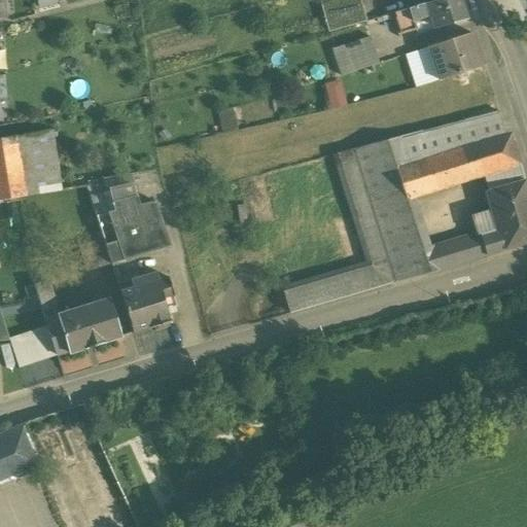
[(357,0),(320,0),(324,14),(359,4),(357,0)]
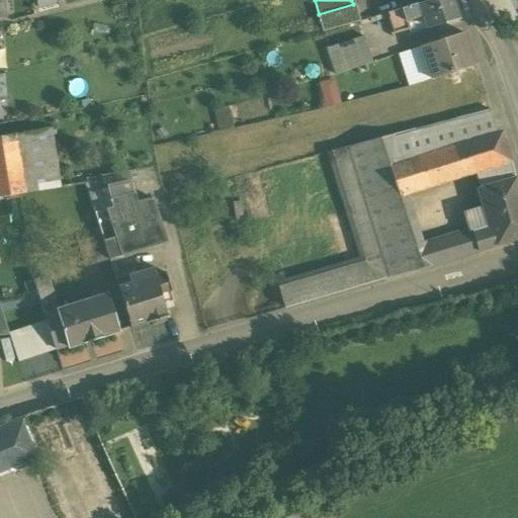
[(451,0),(431,0),(420,3),(426,28),(458,19),(451,0)]
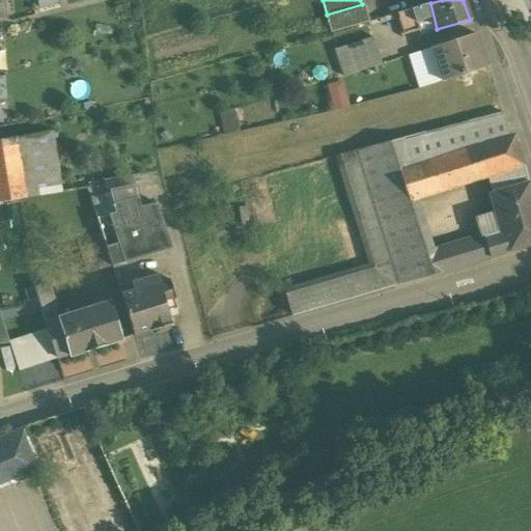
[(362,4),(327,15),(332,31),(367,22),(362,4)]
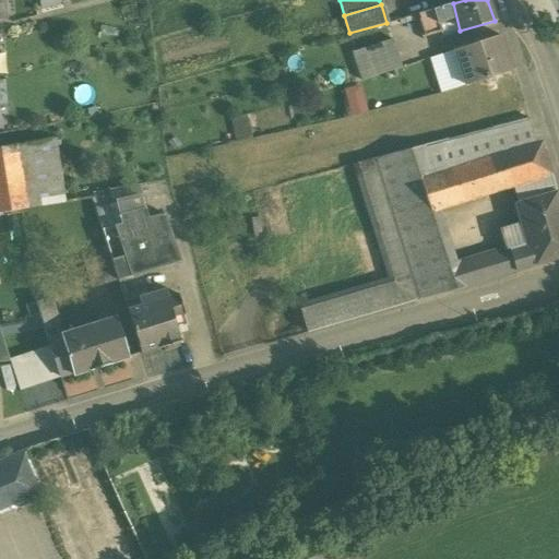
[(432,9),(416,13),(423,35),(439,31),(432,9)]
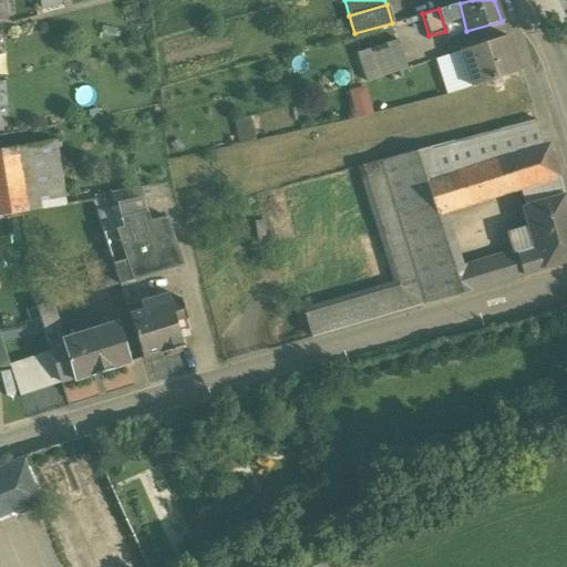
[(517,70),(506,37),(460,51),(472,86),(492,80),(519,71),(519,70),(517,70)]
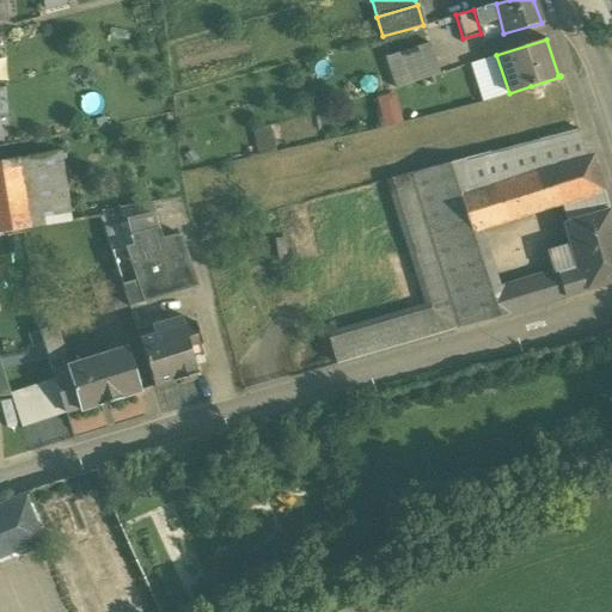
[(385,59),(395,89),(439,74),(429,43),(385,59)]
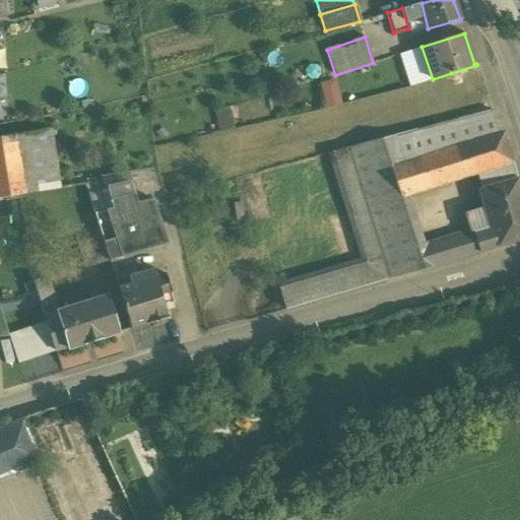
[(476,65),(451,73),(458,101),(459,103),(485,95),(476,65)]
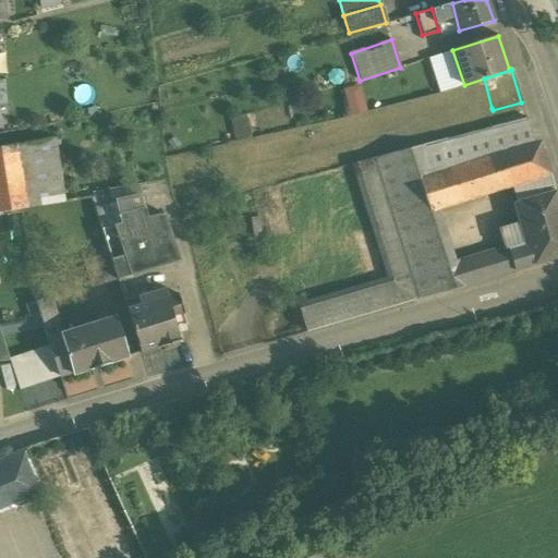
[(340,88),(347,116),(365,111),(359,84),(340,88)]
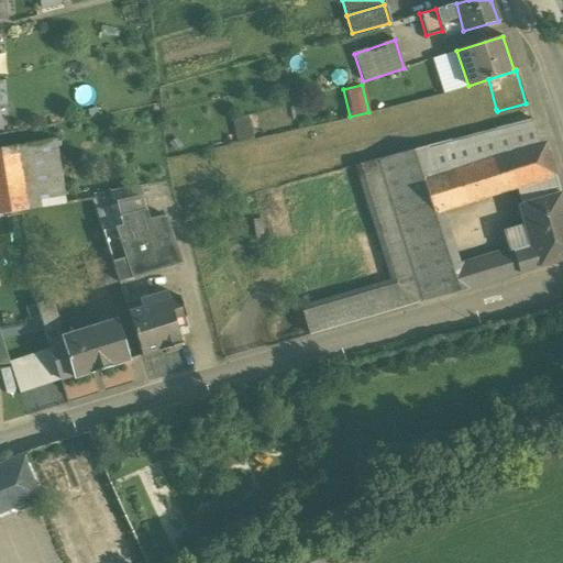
[(526,103),(497,111),(496,109),(490,112),(492,118),(496,130),(531,121),(526,103)]
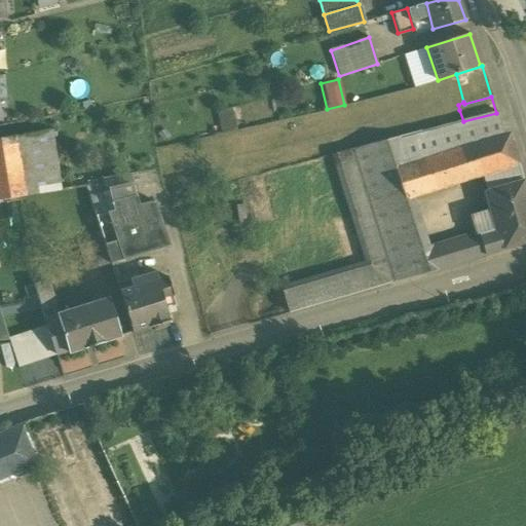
[(231,109),(218,111),(221,130),(234,128),(231,109)]
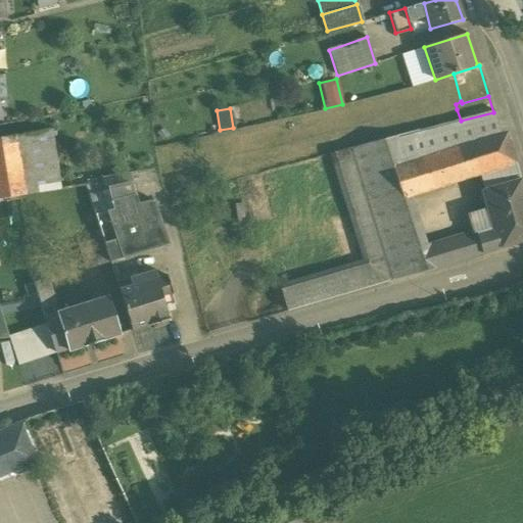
[(457,109),(421,119),(422,125),(417,126),(419,132),(461,121),(457,109)]
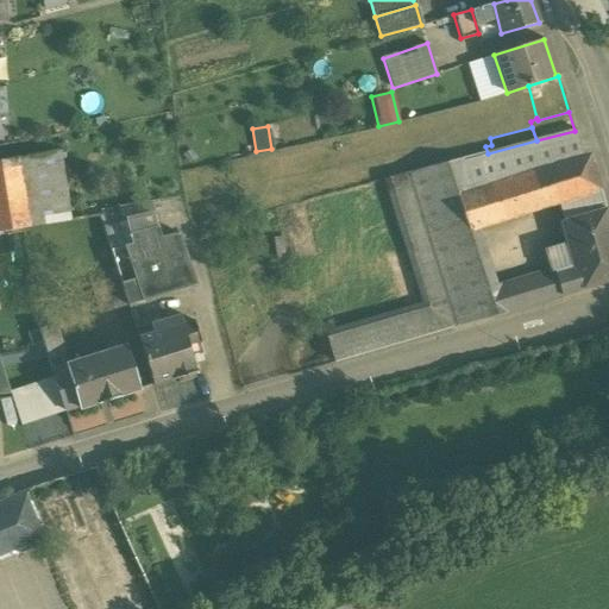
[(488,154),(473,158),(483,190),(584,157),(575,131),(537,140),(488,154)]
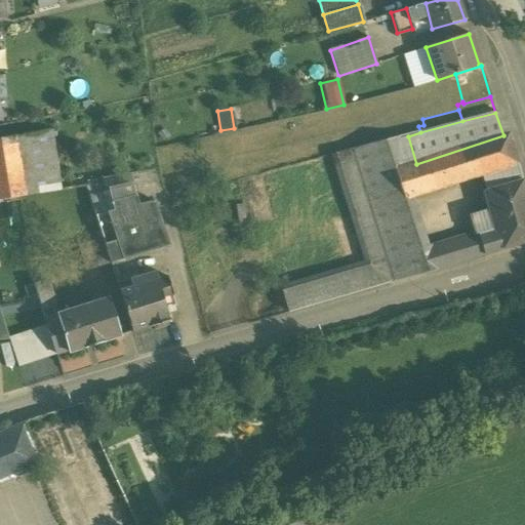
[(51,130),(14,137),(24,196),(59,190),(51,130)]
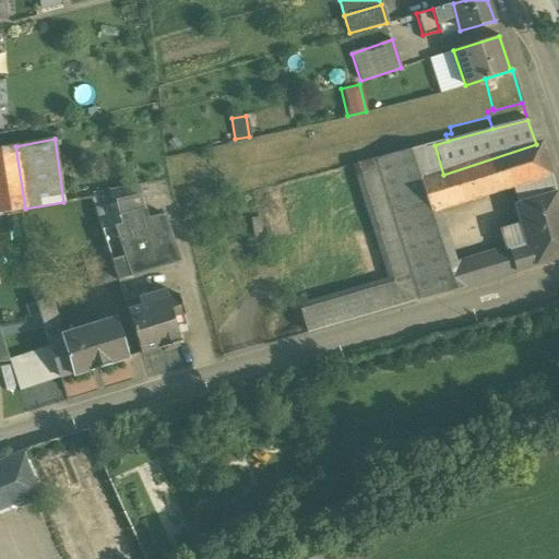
[(443,175),(421,181),(430,212),(439,210),(550,175),(540,143),(443,175)]
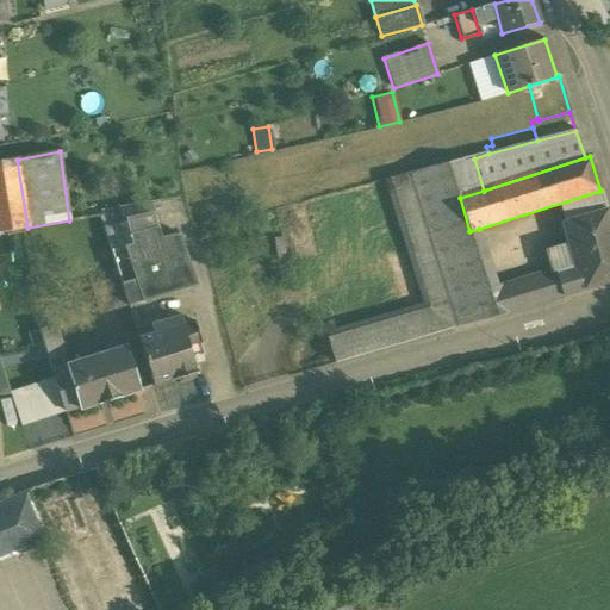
[(474,159),(406,175),(443,299),(452,329),(506,313),(500,287),(498,288),(479,229),(470,231),(460,198),(484,191),(474,159)]
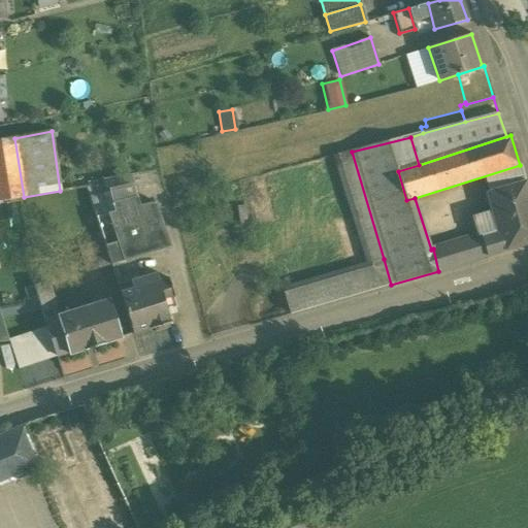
[(14,138),(0,139),(0,200),(24,197),(14,138)]
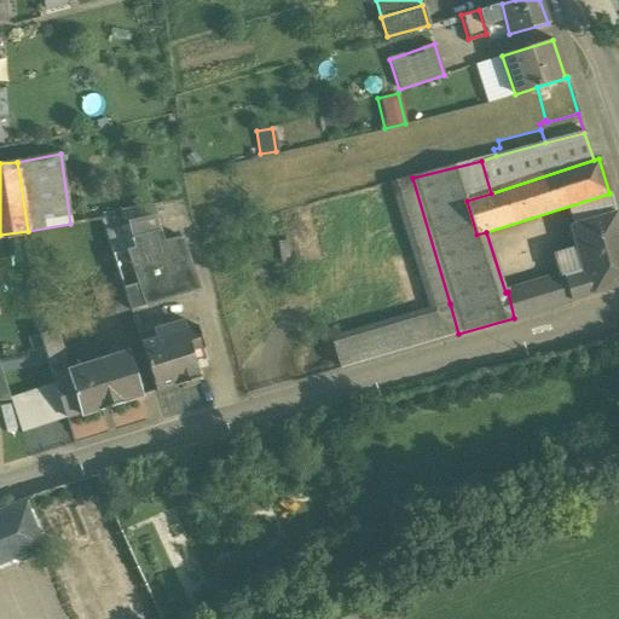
[(450,304),(412,178),(391,184),(411,255),(416,254),(433,308),(450,304)]
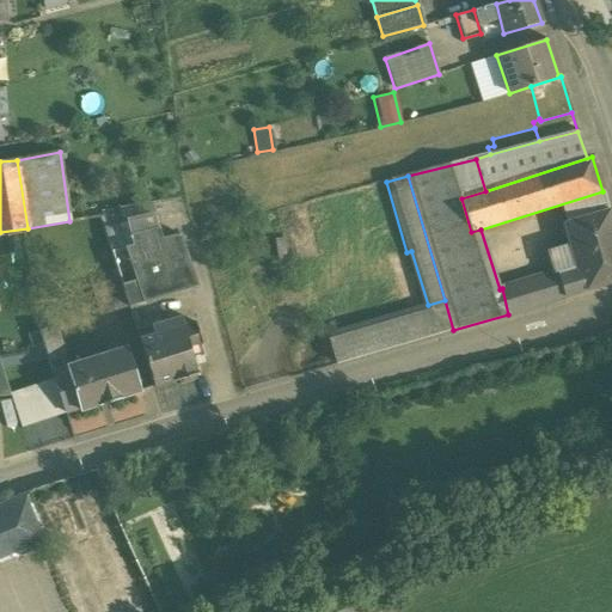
[(152,202),(120,208),(124,224),(155,218),(152,202)]
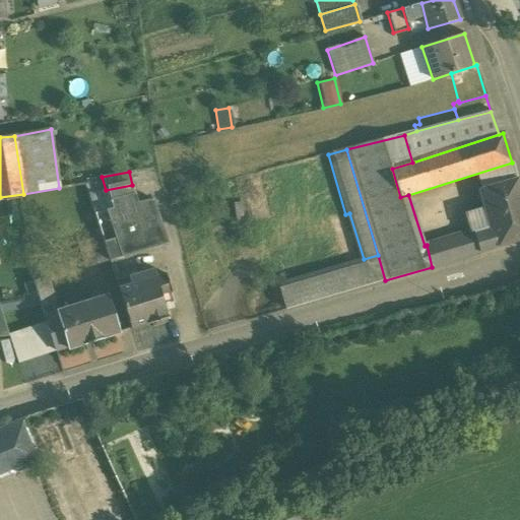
[(519,191),(516,179),(480,189),(486,208),(498,248),(519,241),(519,191)]
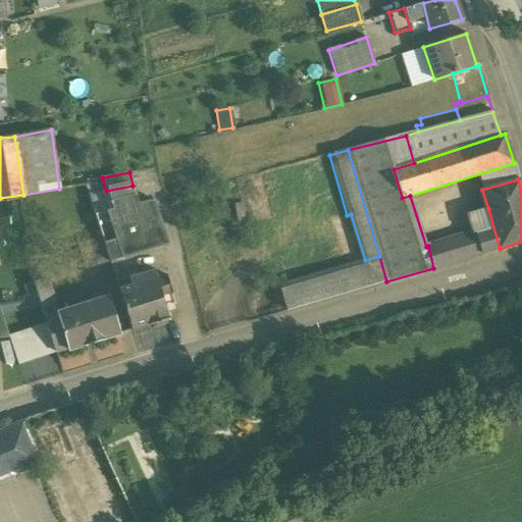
[(106,191),(89,195),(101,237),(109,261),(109,262),(131,255),(165,245),(152,201),(137,204),(133,186),(106,191)]
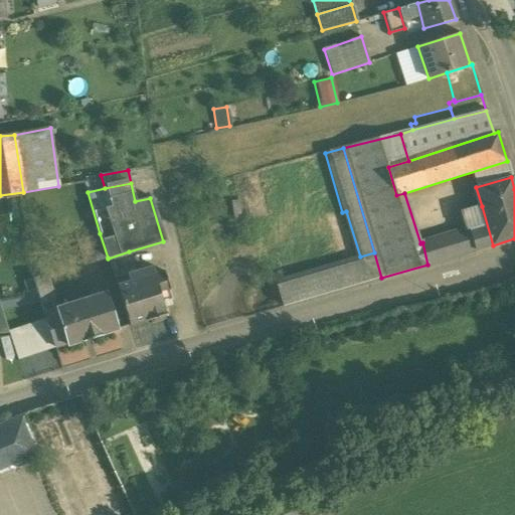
[(461,207),(473,203),(467,187),(455,191),(461,207)]
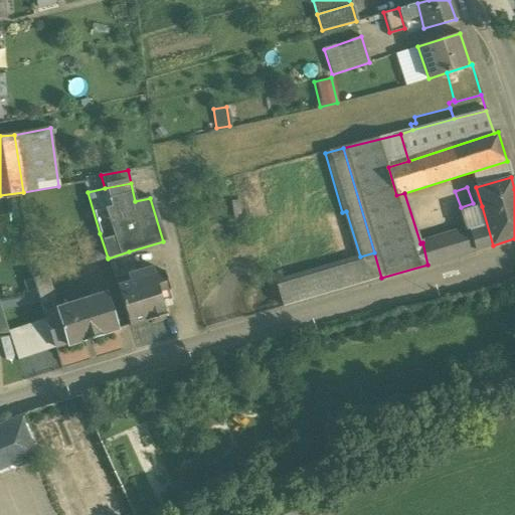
[(482,206),(464,212),(469,228),(470,228),(476,250),(493,245),(482,206)]
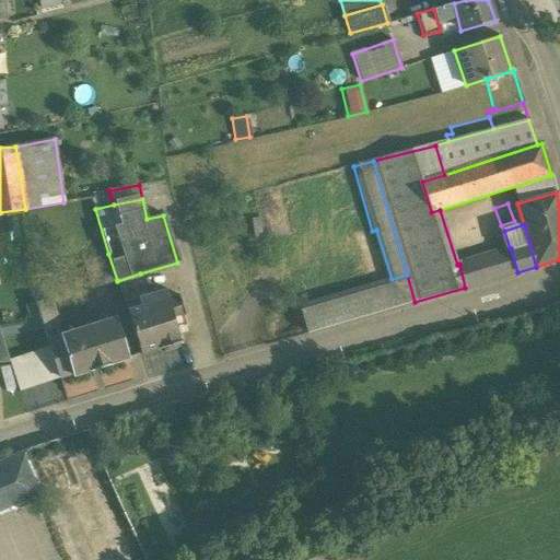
[(510,248),(459,264),(465,288),(517,272),(511,248),(510,248)]
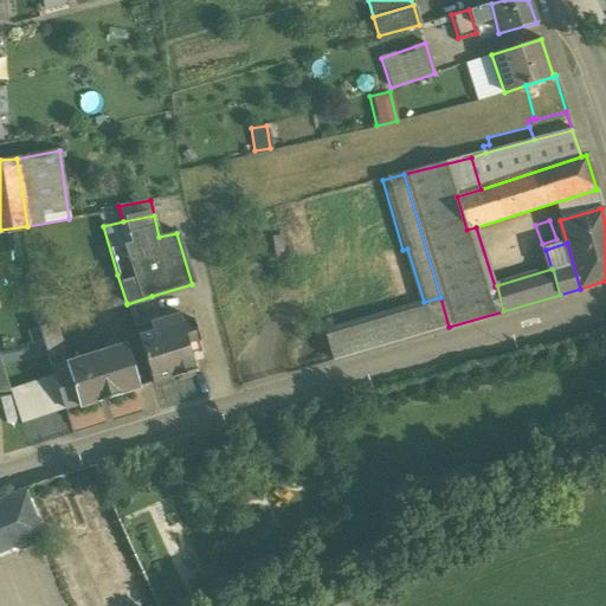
[(117,275),(89,283),(97,311),(127,303),(117,275)]
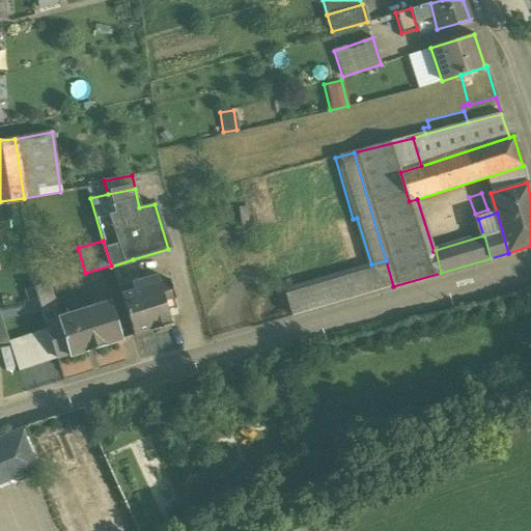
[(133,259),(111,267),(119,294),(133,289),(130,282),(139,280),(133,259)]
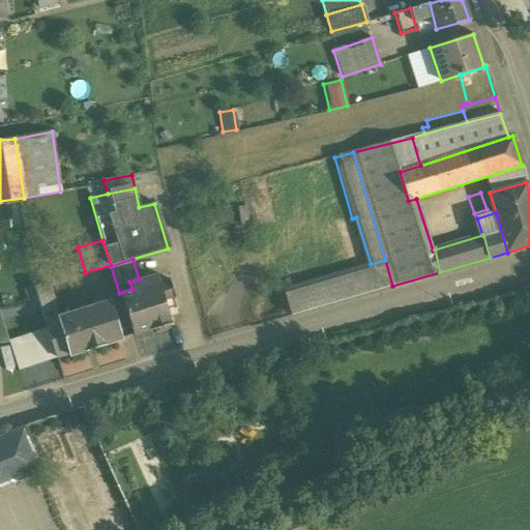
[(392,286),(385,260),(371,264),(372,267),(379,290),(392,286)]
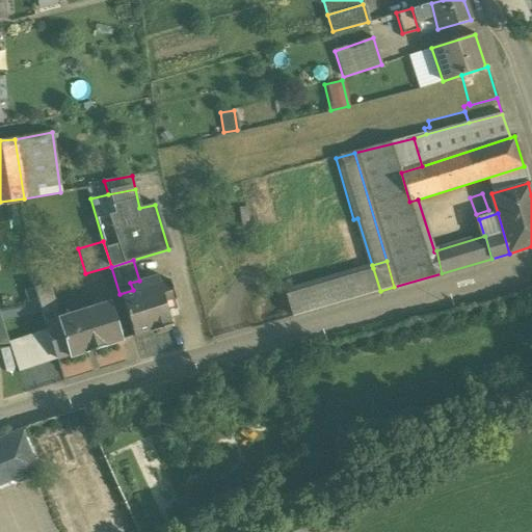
[(373,268),(286,293),(293,317),(380,291),(373,268)]
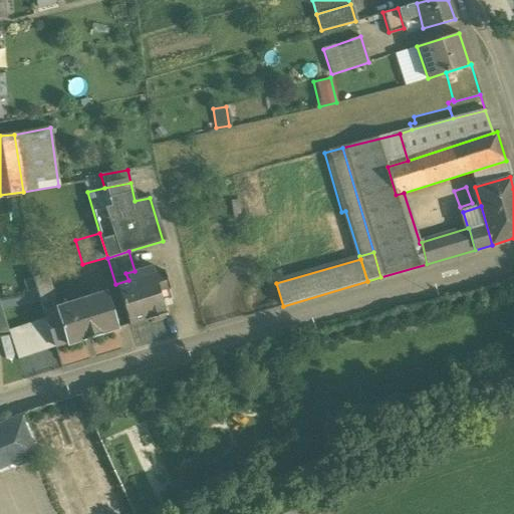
[(135,271),(125,273),(129,280),(115,284),(127,326),(149,320),(150,323),(163,319),(162,316),(165,315),(159,293),(169,290),(163,271),(153,274),(151,266),(135,271)]
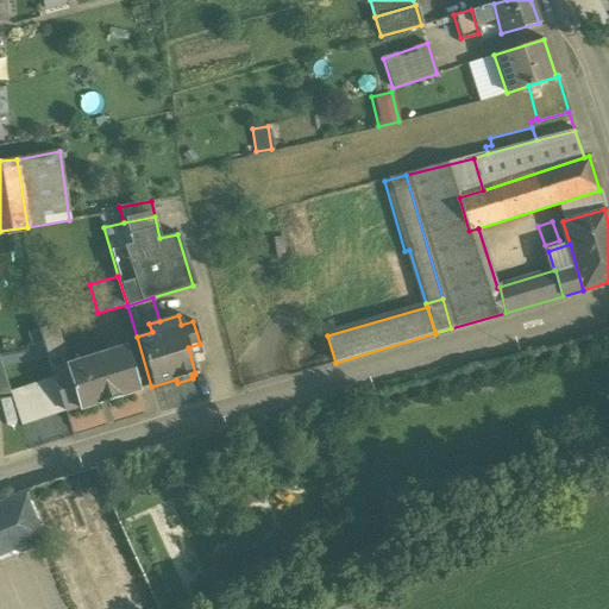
[(54,325),(38,332),(50,369),(64,364),(54,325)]
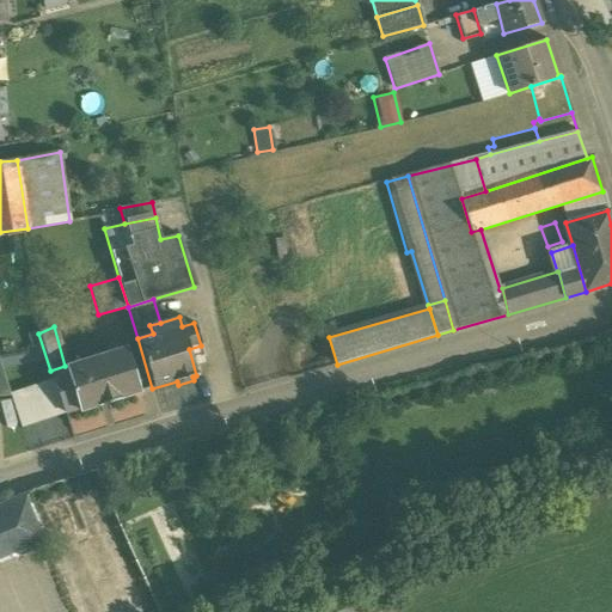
[(65,366),(50,371),(53,377),(63,410),(77,407),(78,410),(96,404),(97,405),(120,398),(120,397),(139,391),(126,348),(65,366)]
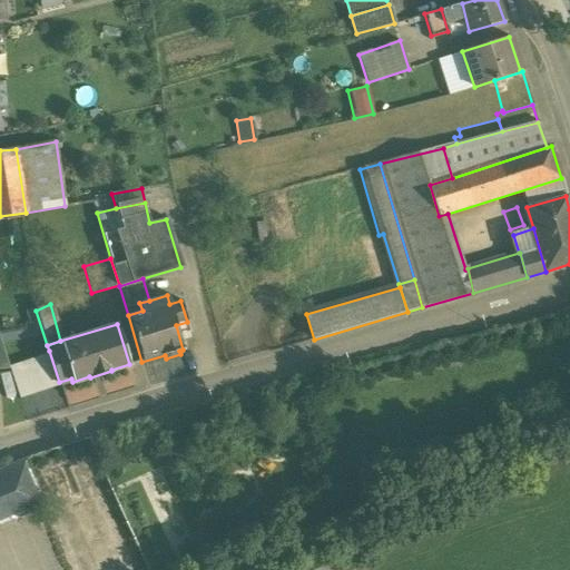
[(19,395),(59,382),(49,351),(9,364),(19,395)]
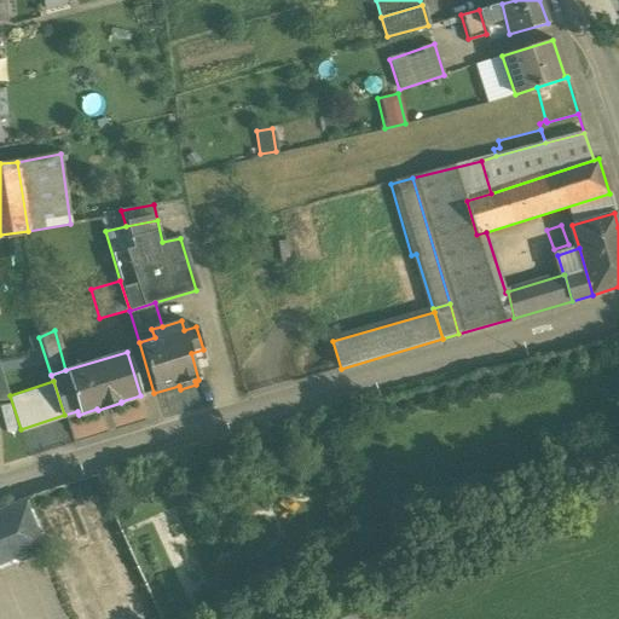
[(27,502),(0,512),(0,570),(48,550),(27,502)]
